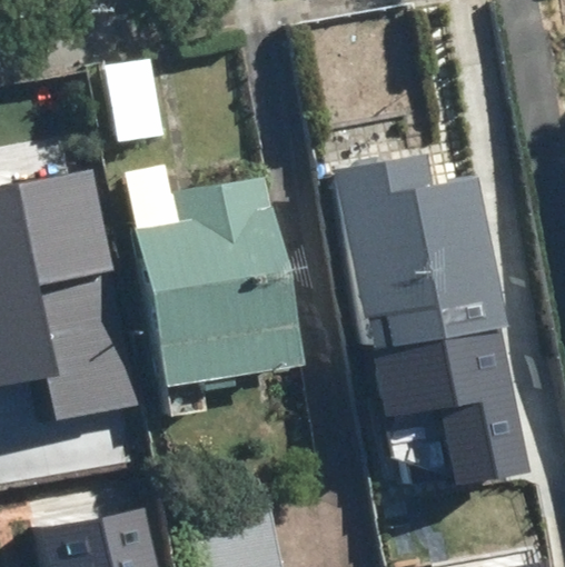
[(105,63),(117,141),(162,133),(151,56),(105,63)]
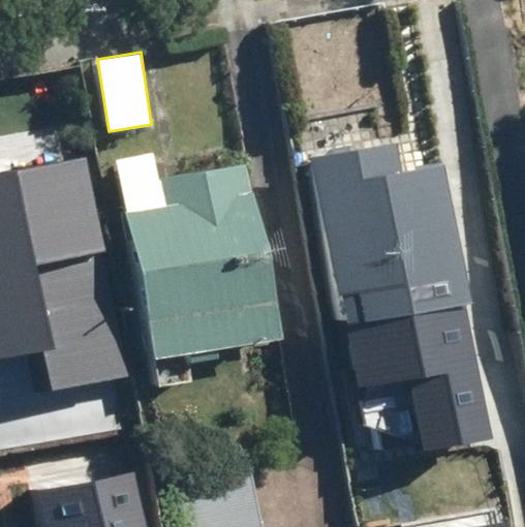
[(314,160),(349,372),(396,365),(409,444),(491,431),(448,168),(401,176),(397,147),(314,160)]
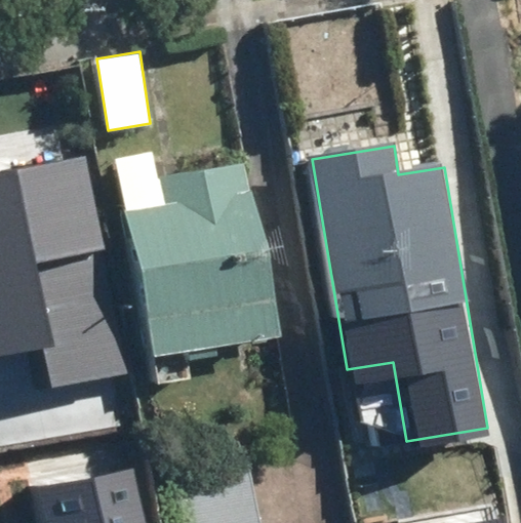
[(0,159),(0,369),(45,403),(67,372),(71,378),(97,349),(111,346),(76,147),(0,159)]
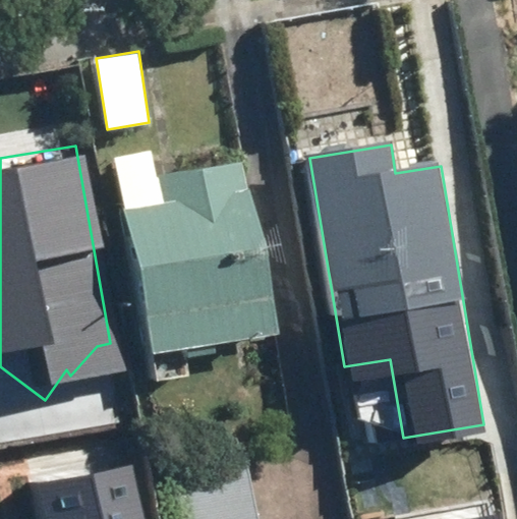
[(125,207),(151,356),(275,335),(245,162),(156,176),(160,202),(125,207)]
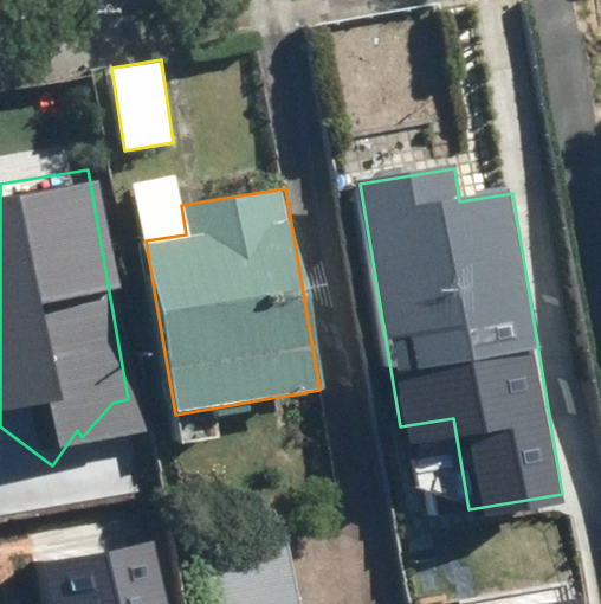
[(299,603),(286,529),(200,545),(211,603),(299,603)]
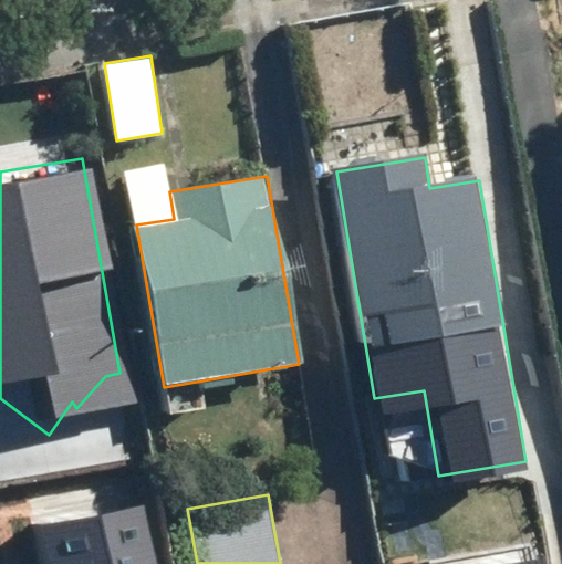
[(44,518),(52,563),(153,563),(142,500),(44,518)]
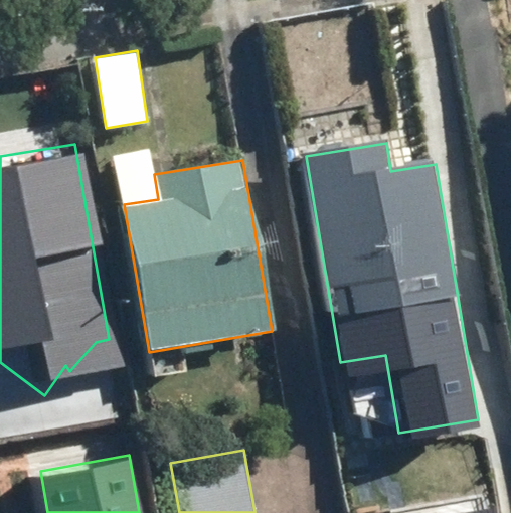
All buildings are outlined.
